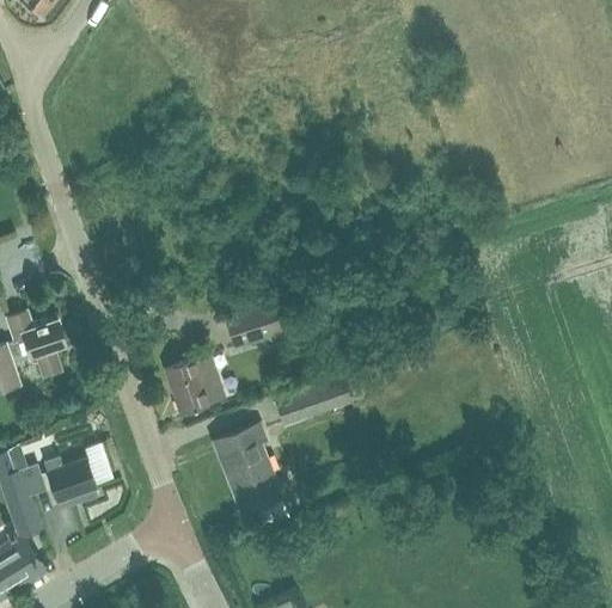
[(56,0),(20,0),(43,18),(56,0)]
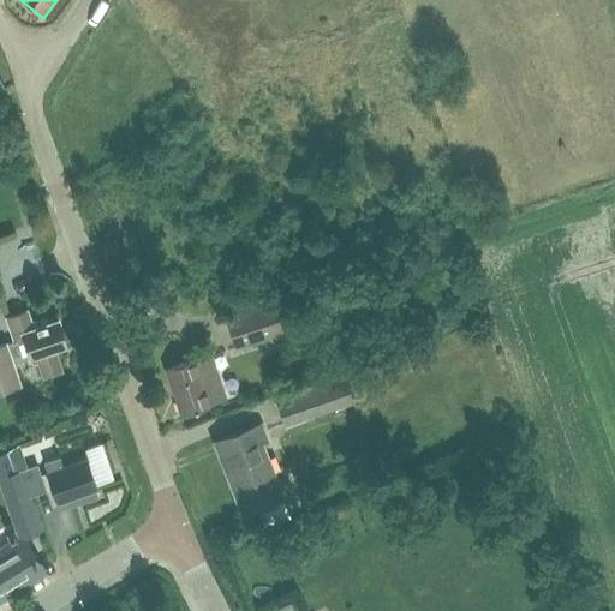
[(464,281),(455,283),(459,298),(467,295),(464,281)]
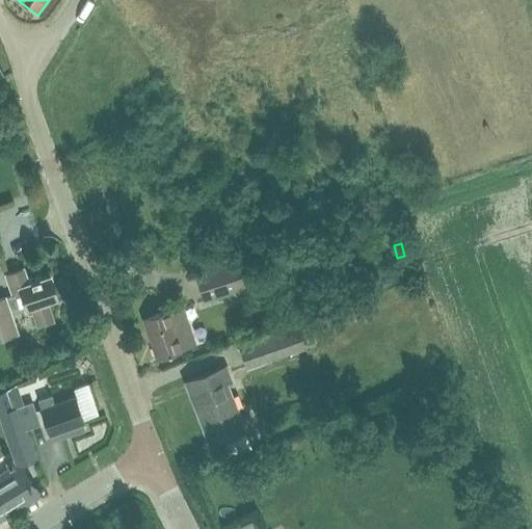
[(205,301),(242,290),(242,291),(250,288),(243,265),(235,267),(234,266),(197,276),(205,301)]
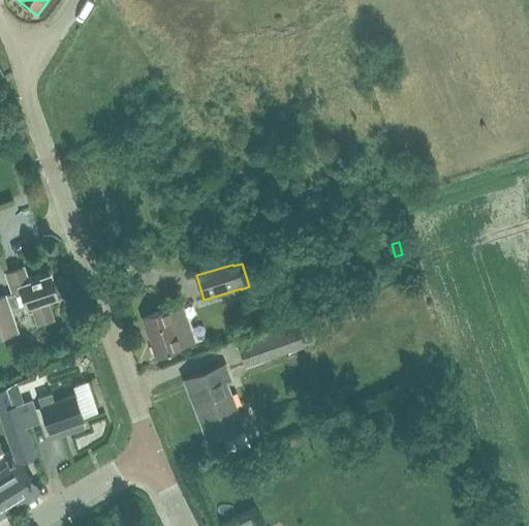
[(0,338),(17,333),(11,315),(32,309),(37,327),(53,321),(47,304),(57,300),(50,278),(29,285),(24,271),(6,277),(12,297),(0,300),(0,338)]
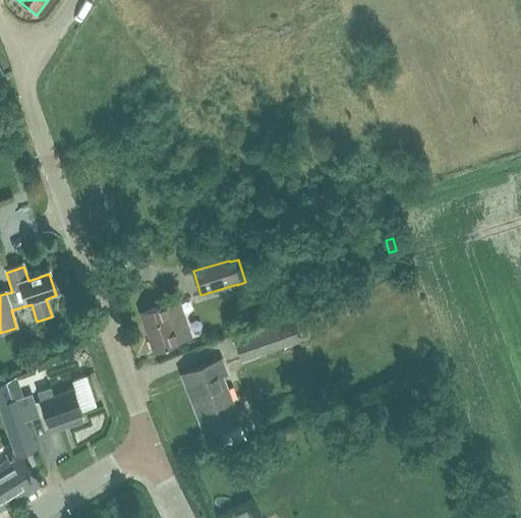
[(155,353),(173,347),(192,340),(179,302),(141,314),(155,353)]
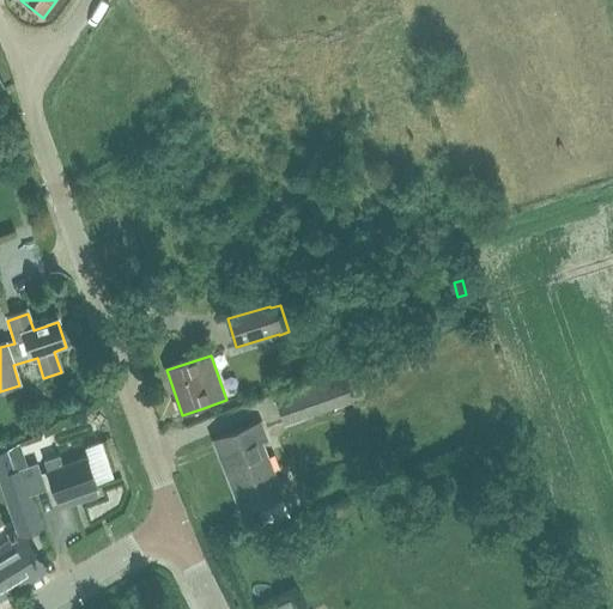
[(277,406),(285,428),(304,421),(307,425),(314,422),(313,418),(365,400),(358,379),(347,383),(346,379),(335,383),(335,385),(277,406)]
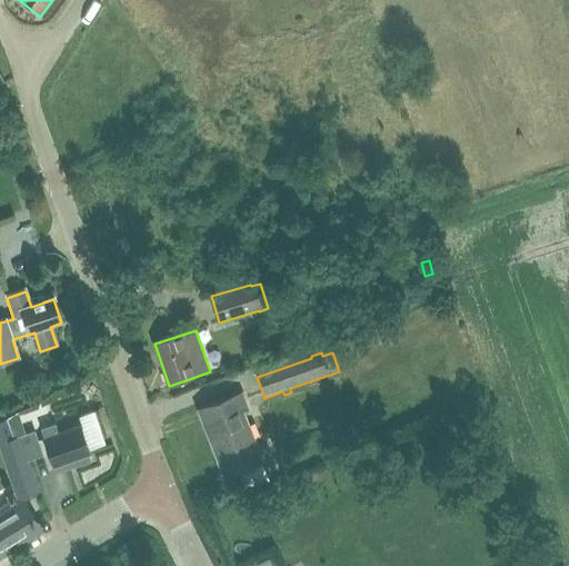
[(246,411),(240,397),(205,410),(210,424),(205,425),(226,478),(235,475),(242,493),(267,484),(240,414),(246,411)]
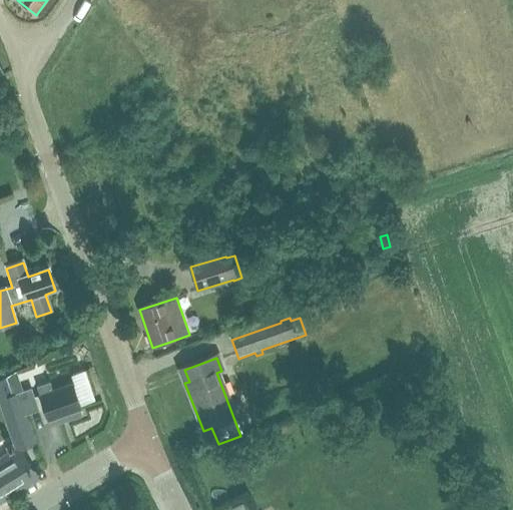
[(19,372),(21,383),(41,381),(39,370),(19,372)]
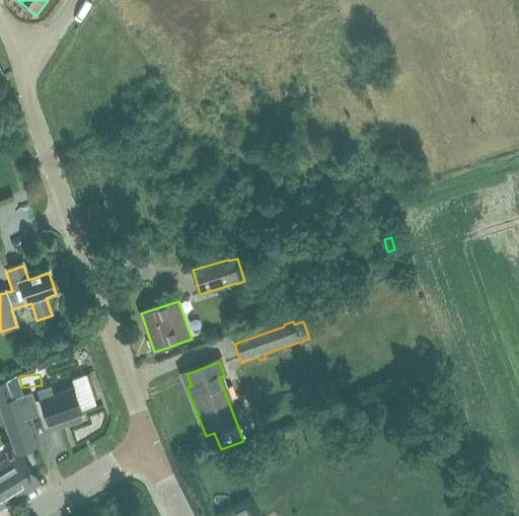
[(13,379),(26,422),(40,417),(31,394),(24,397),(17,377),(13,379)]
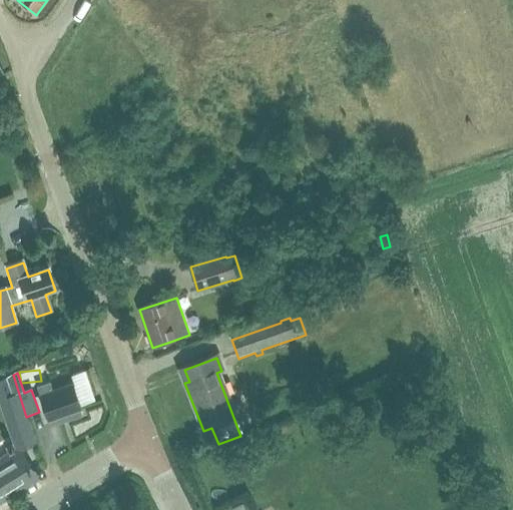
[(50,384),(36,388),(48,422),(67,416),(69,421),(81,417),(79,412),(81,411),(80,407),(95,402),(85,373),(70,378),(73,385),(72,386),(53,392),(50,384)]
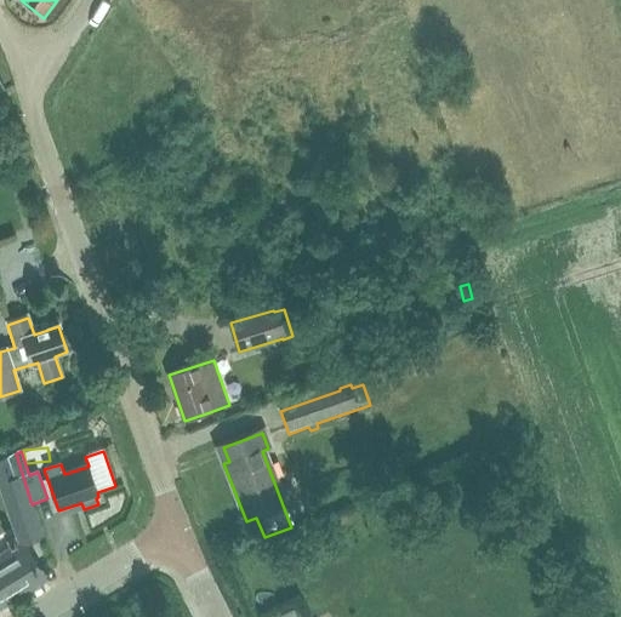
[(43,537),(32,504),(16,453),(0,462),(0,492),(20,544),(0,555),(0,607),(44,581),(21,546),(43,537)]
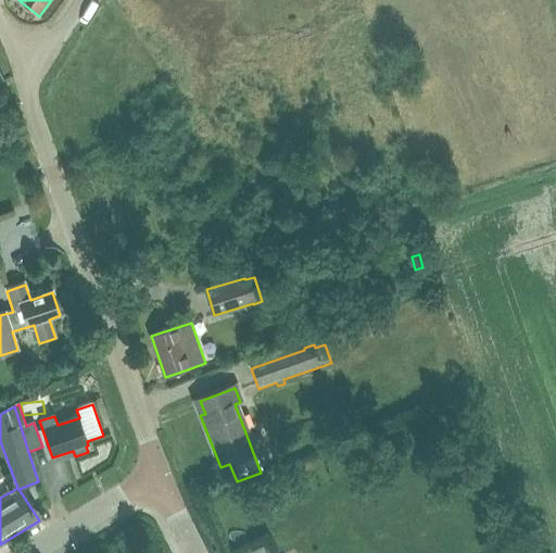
[(343,437),(339,423),(328,426),(332,440),(343,437)]
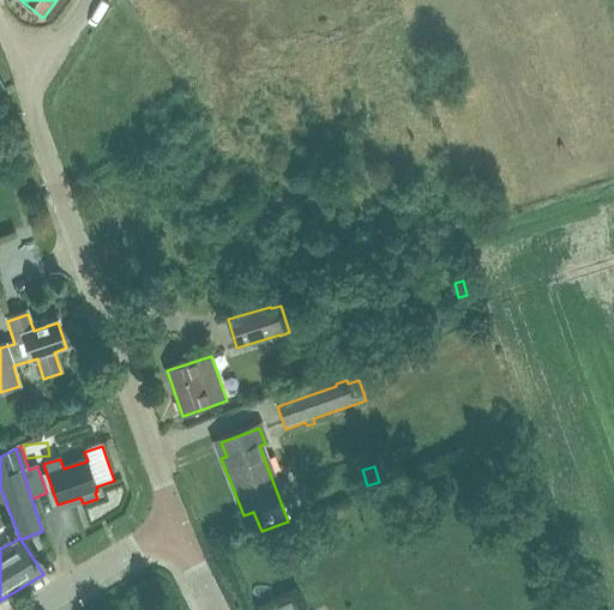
[(248,573),(248,595),(269,595),(269,574),(248,573)]
